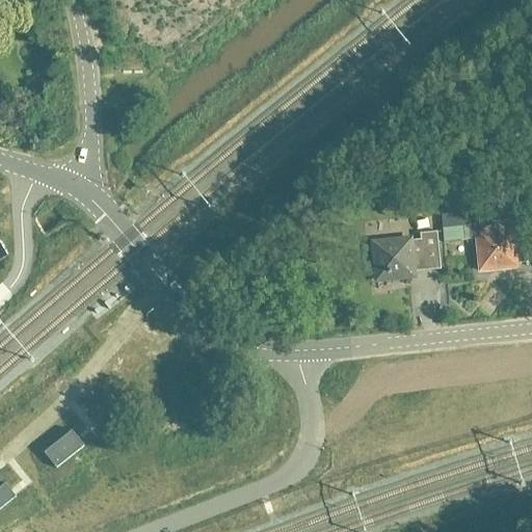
[(440,193),(445,242),(470,240),(467,214),(464,190),(440,193)]
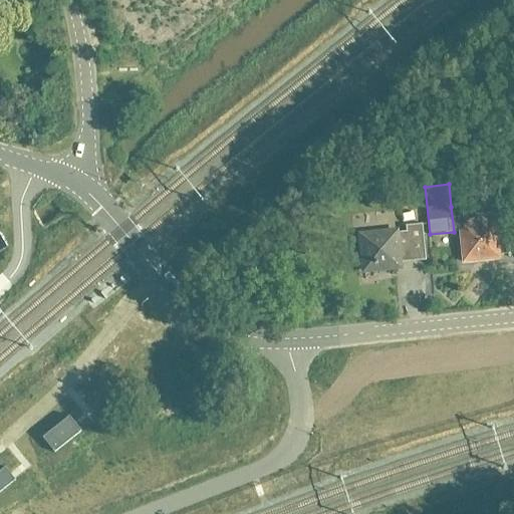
[(510,255),(506,213),(461,217),(465,262),(501,259),(500,256),(510,255)]
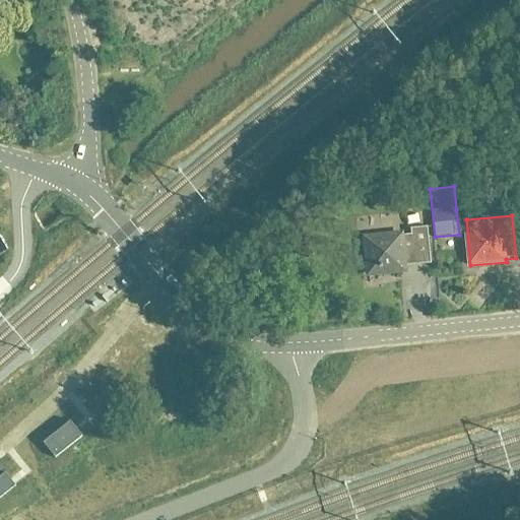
[(432,263),(428,228),(411,230),(412,234),(366,239),(369,274),(381,272),(381,275),(394,274),(394,271),(405,270),(404,266),(432,263)]
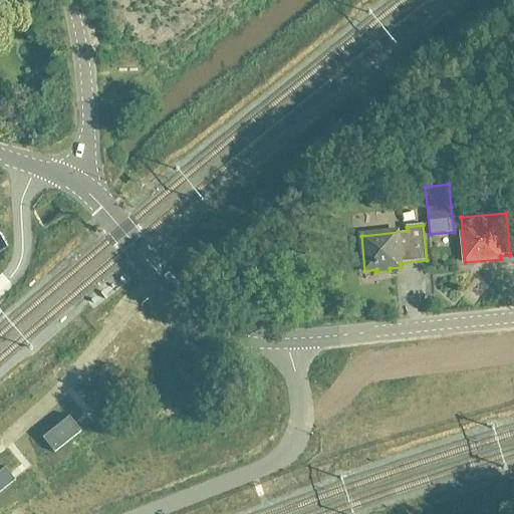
[(55,452),(81,431),(77,426),(76,424),(74,422),(70,416),(43,438),(55,452)]
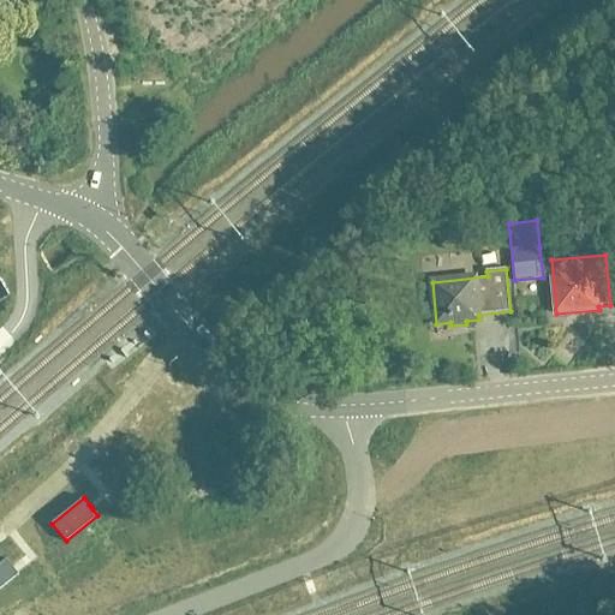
[(0,589),(18,574),(17,573),(15,569),(12,567),(6,560),(0,563),(0,589)]
